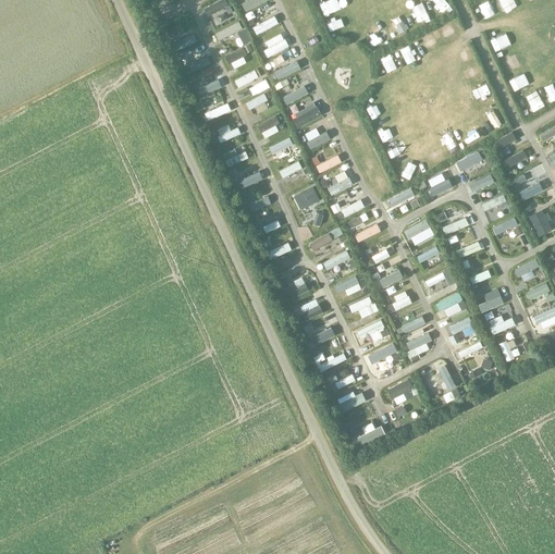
[(247,12),(269,3),(267,0),(245,0),(243,1),(247,12)]
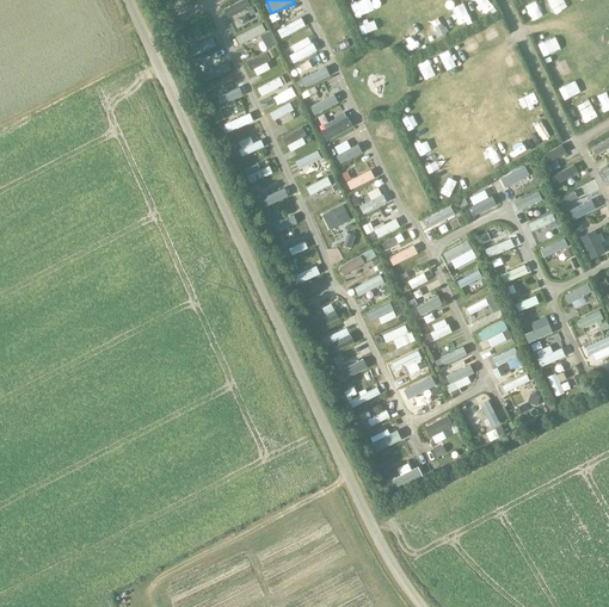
[(251,10),(247,1),(226,12),(229,20),(251,10)]
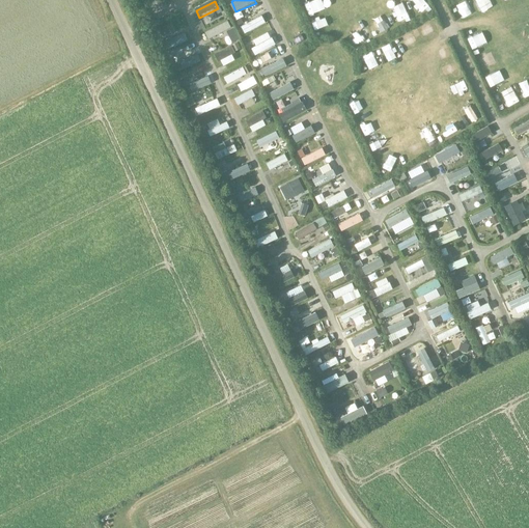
[(421,12),(427,5),(423,1),(417,8),(421,12)]
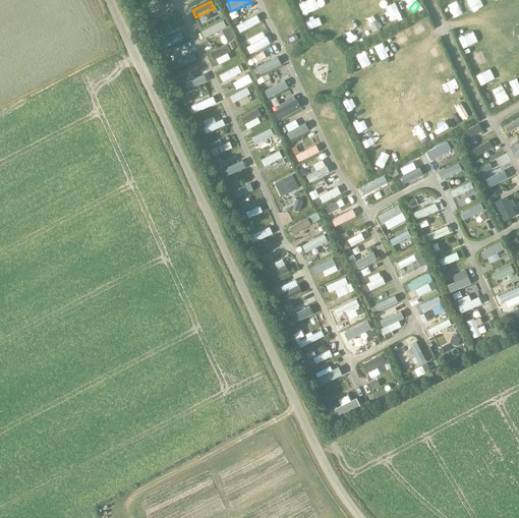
[(230,21),(237,18),(235,12),(228,15),(230,21)]
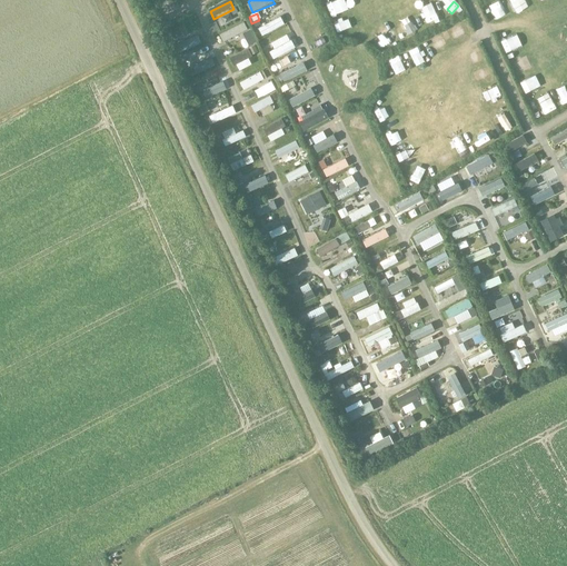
[(427,25),(438,19),(435,13),(425,19),(427,25)]
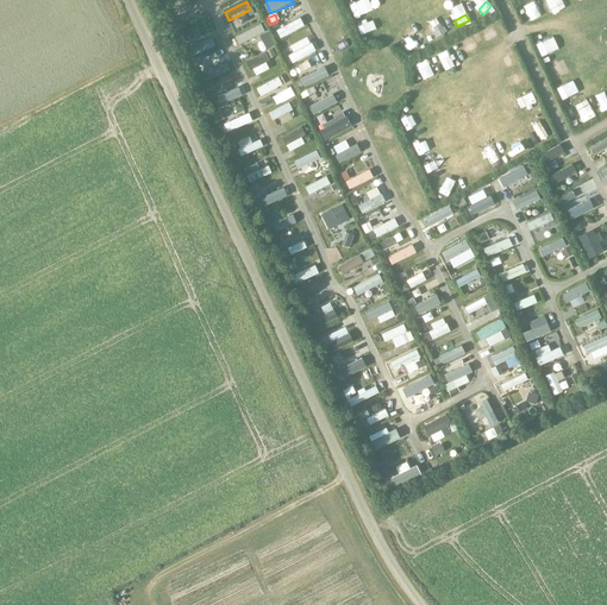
[(300,18),(276,30),(281,41),(305,30),(300,18)]
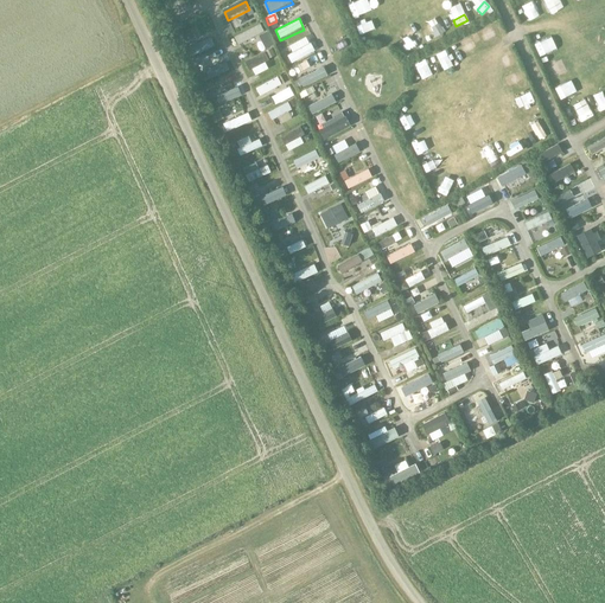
[(352,24),(357,38),(364,36),(361,21),(352,24)]
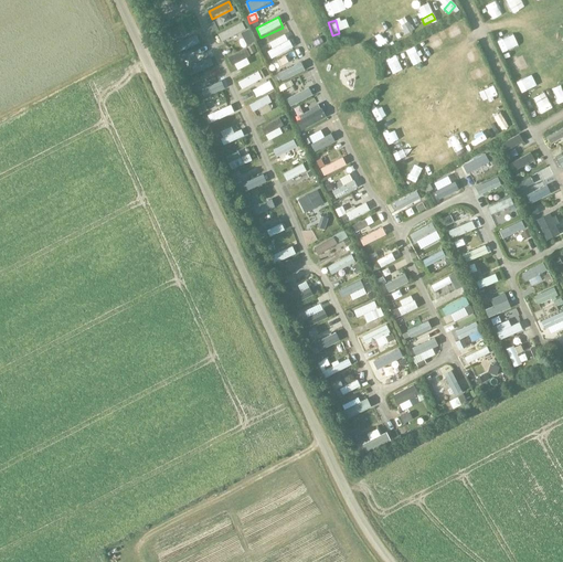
[(223,44),(246,31),(241,21),(218,34),(223,44)]
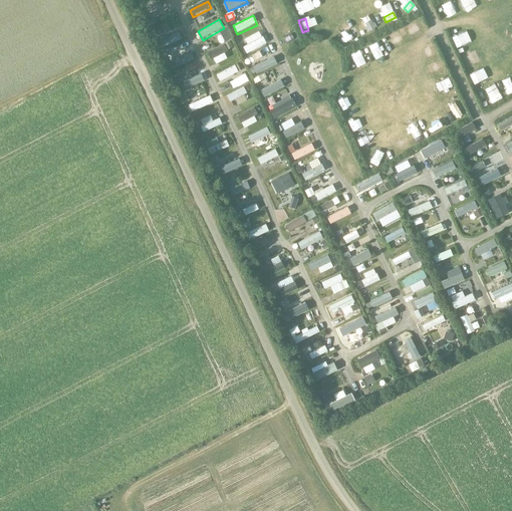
[(406,26),(413,39),(421,34),(414,21),(406,26)]
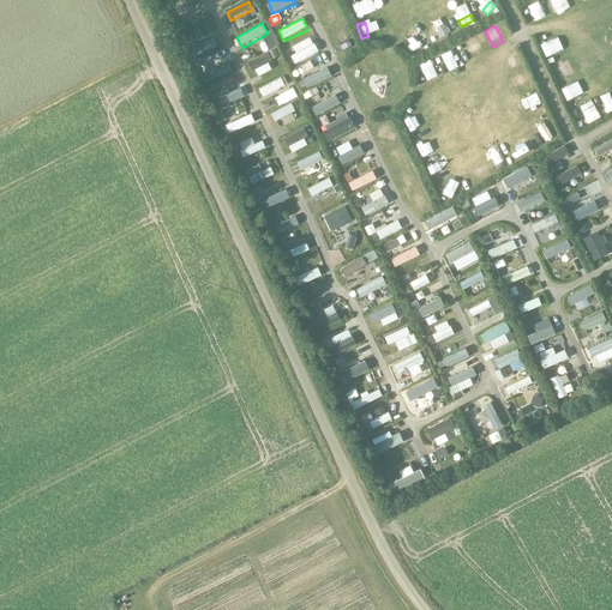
[(449,28),(436,32),(438,38),(451,34),(449,28)]
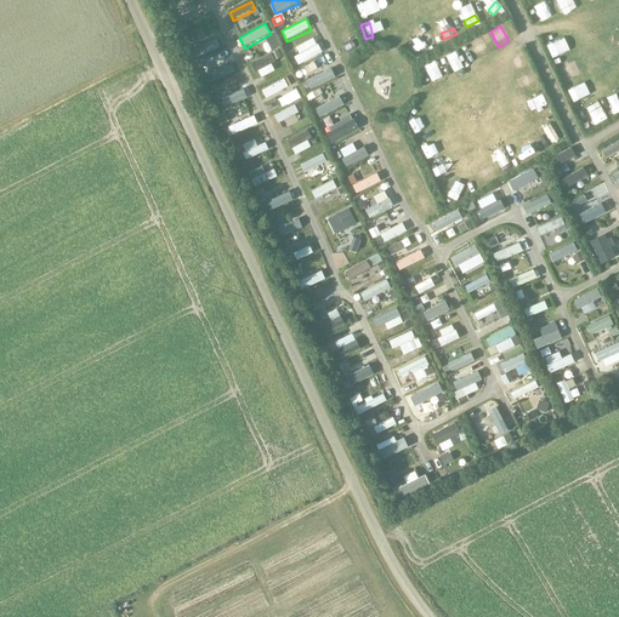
[(270,36),(265,43),(274,52),(280,46),(270,36)]
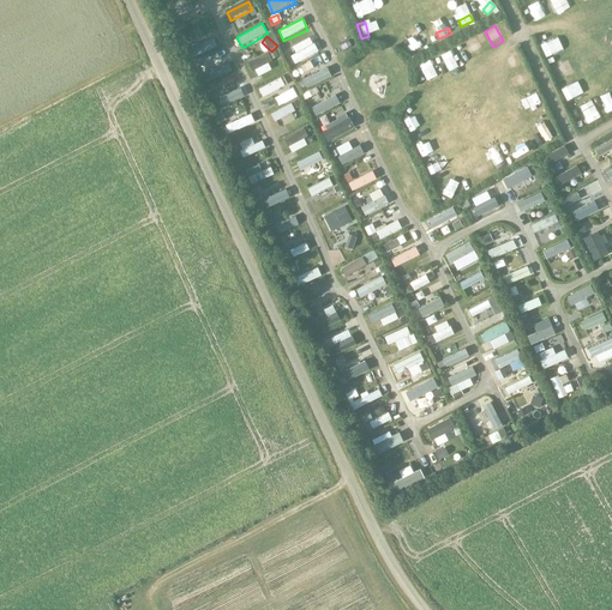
[(193,47),(198,56),(217,48),(211,37),(193,47)]
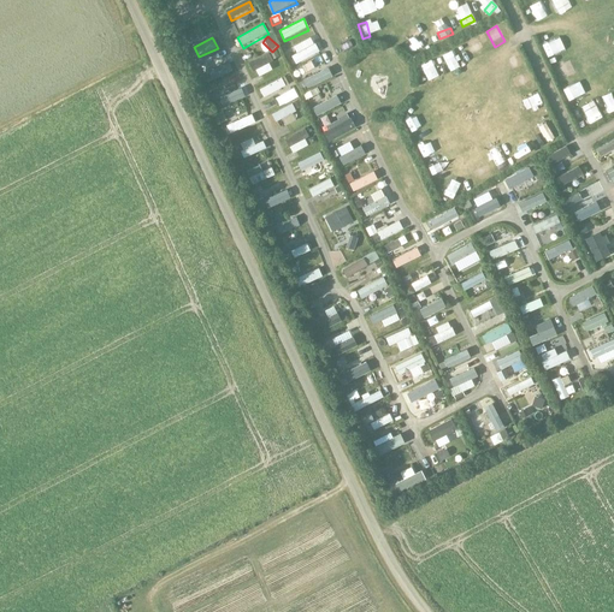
[(545,54),(551,52),(547,39),(541,41),(545,54)]
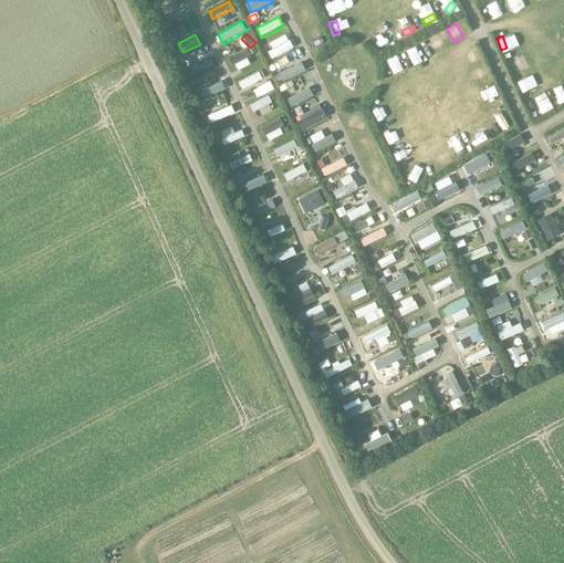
[(387,47),(395,41),(393,37),(384,42),(387,47)]
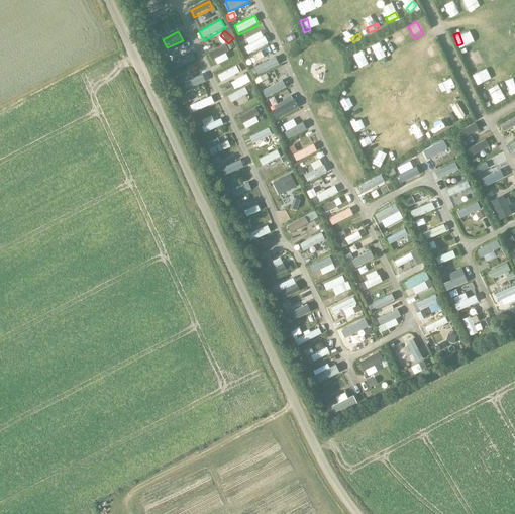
[(250,56),(268,46),(264,38),(246,47),(250,56)]
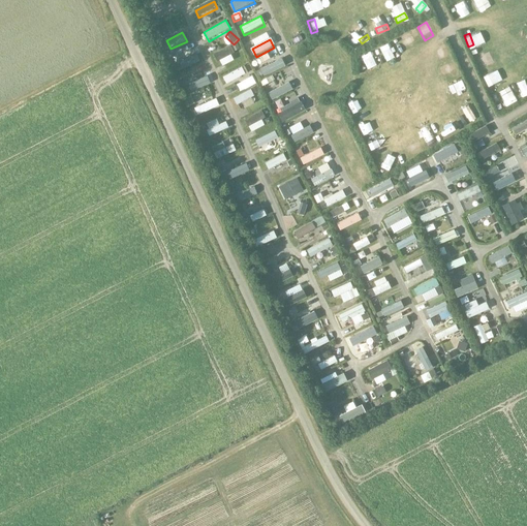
[(231,45),(214,53),(218,63),(236,56),(231,45)]
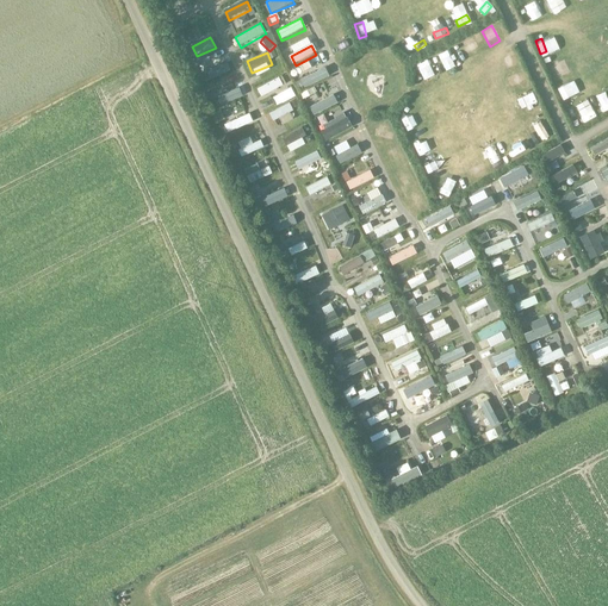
[(452,64),(457,75),(466,70),(461,60),(452,64)]
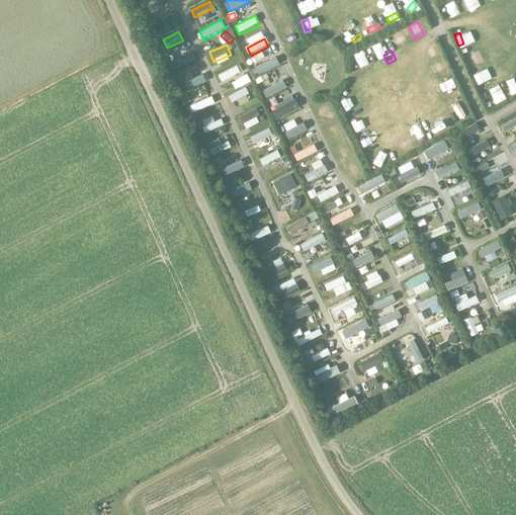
[(361,63),(371,58),(368,52),(358,57),(361,63)]
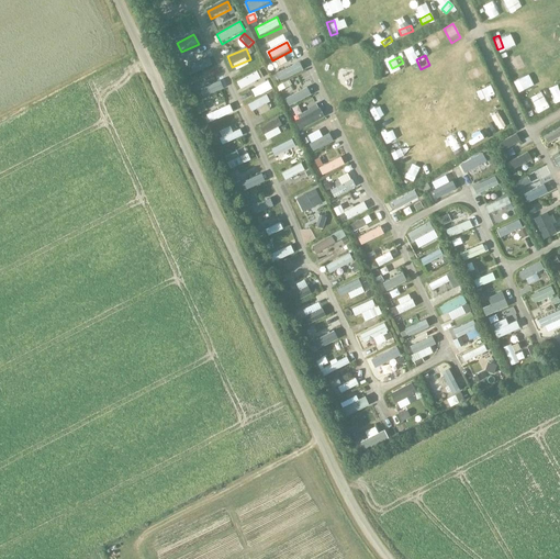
[(194,73),(209,68),(206,59),(191,64),(194,73)]
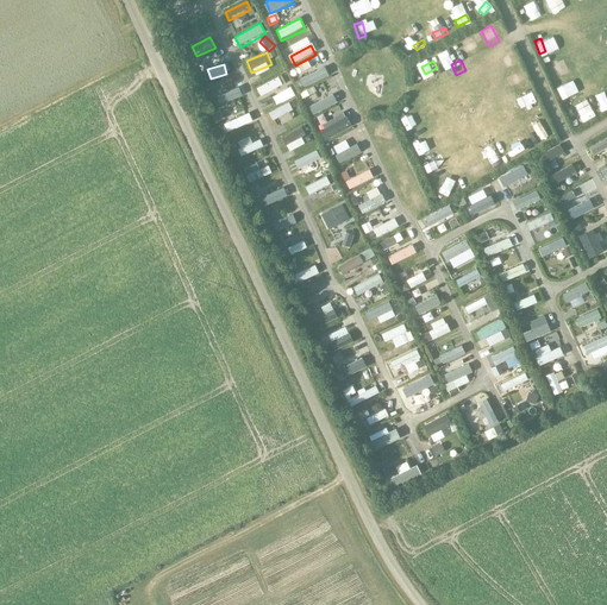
[(509,77),(517,89),(526,83),(519,71),(509,77)]
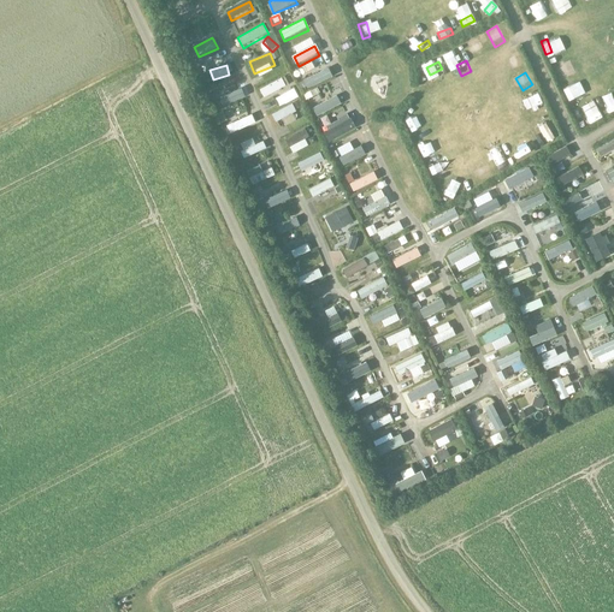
[(430,78),(432,87),(444,83),(442,75),(430,78)]
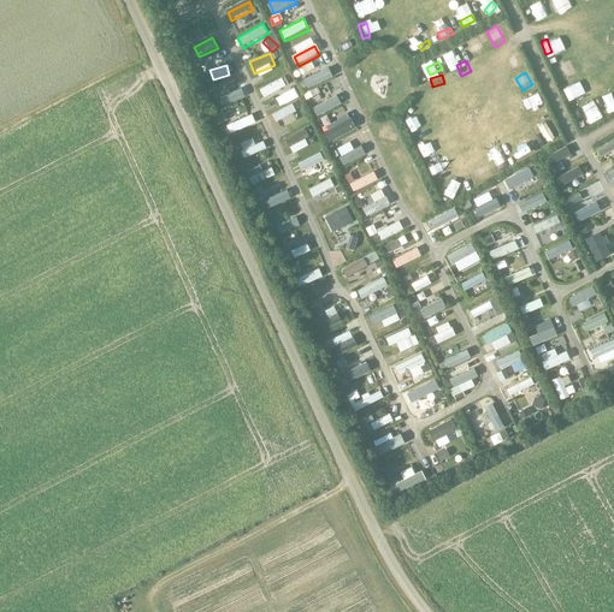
[(264,97),(287,87),(282,78),(259,89),(264,97)]
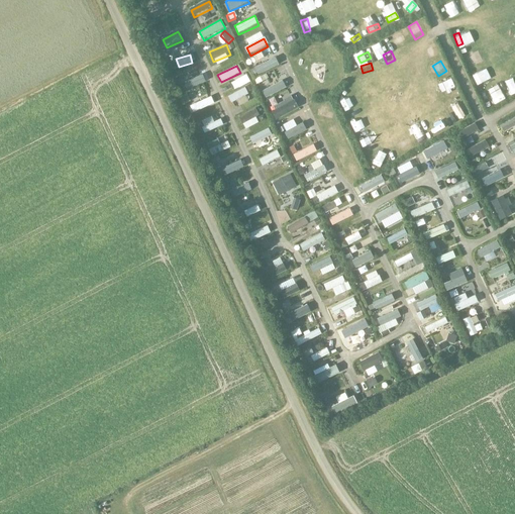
[(197,71),(183,76),(187,89),(202,83),(197,71)]
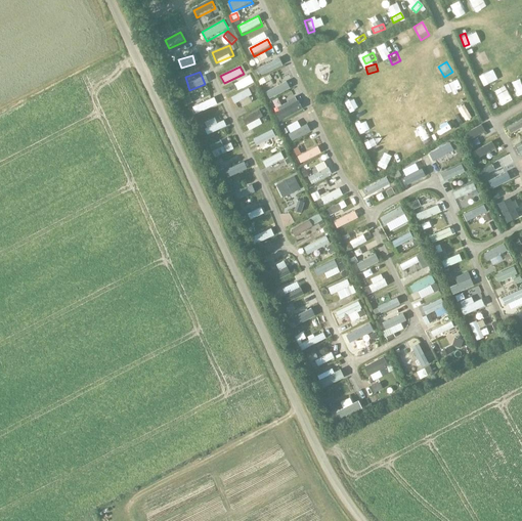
[(269,75),(257,82),(263,91),(274,84),(269,75)]
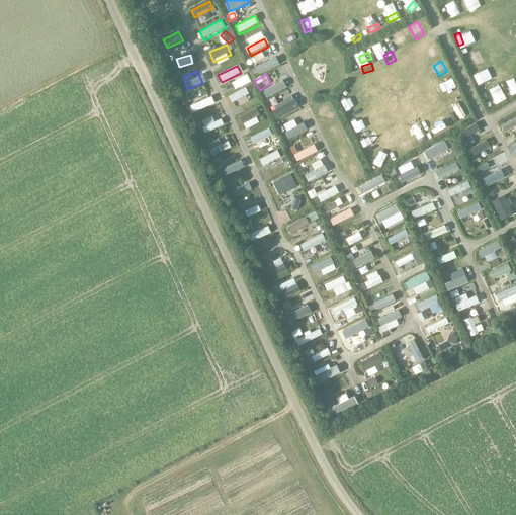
[(479,88),(484,85),(479,75),(474,78),(479,88)]
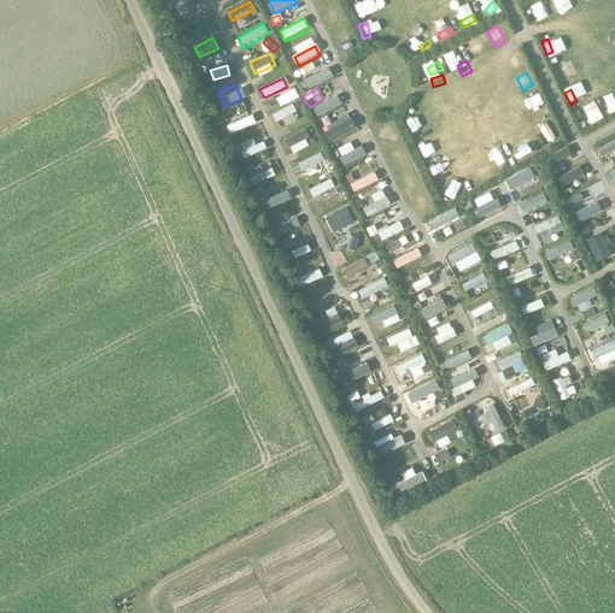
[(283,99),(286,105),(299,99),(297,93),(283,99)]
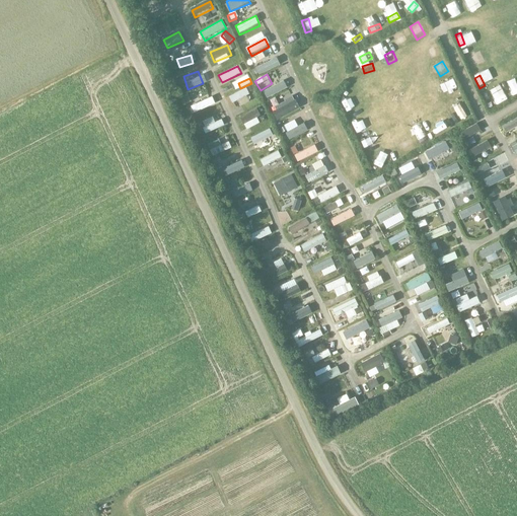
[(266,100),(291,88),(287,80),(262,92),(266,100)]
